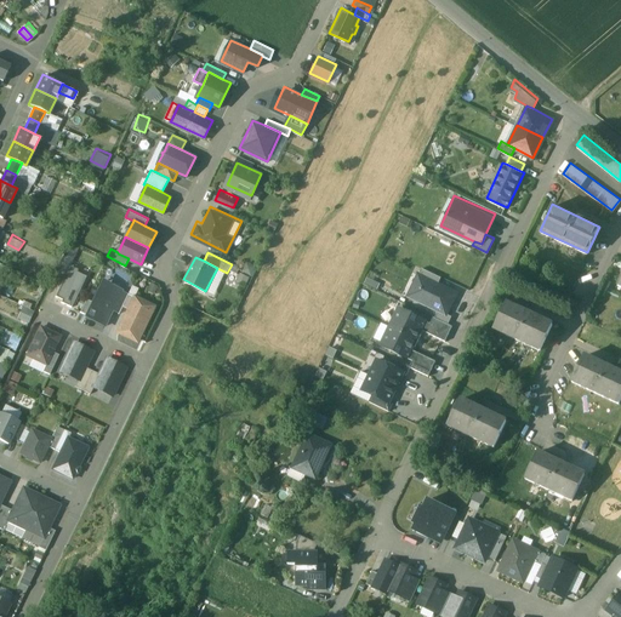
[(78,268),(70,264),(55,295),(62,298),(61,301),(72,306),(86,274),(77,270),(78,268)]
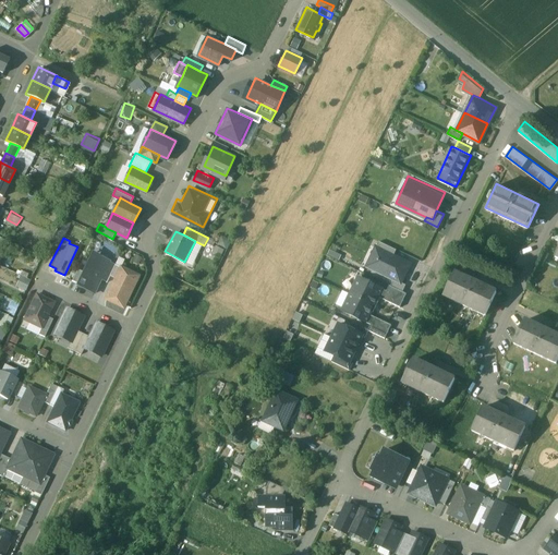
[(378,240),(376,245),(393,254),(397,249),(378,240)]
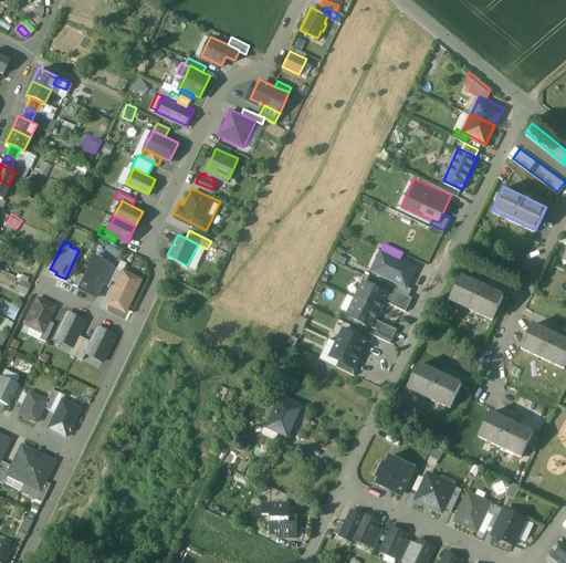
[(399,258),(381,249),(371,269),(399,283),(406,287),(416,267),(399,258)]
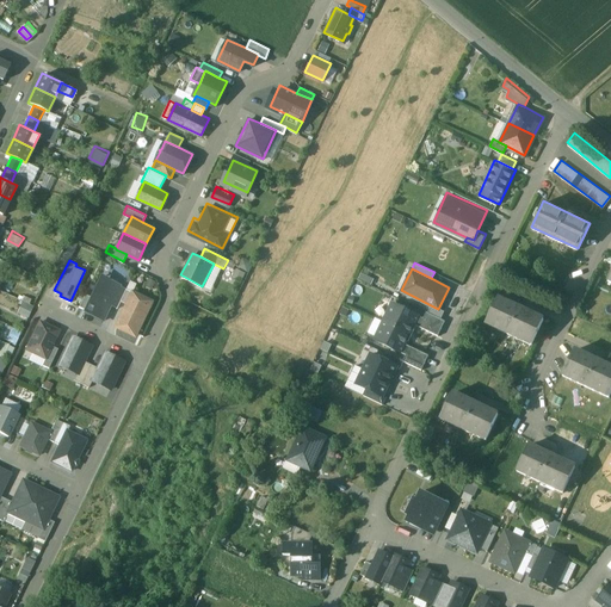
[(122,286),(102,277),(86,309),(105,319),(122,286)]
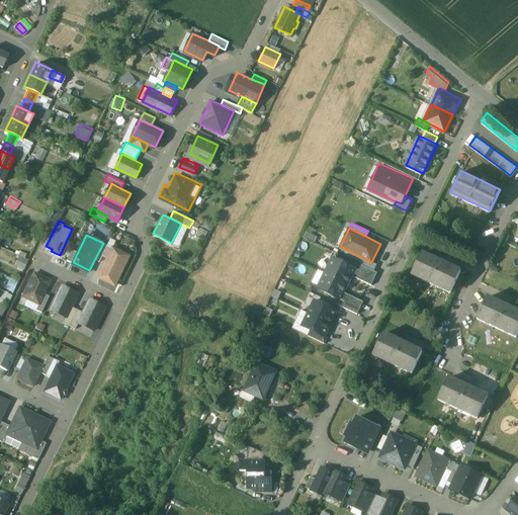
[(128,254),(113,248),(100,275),(115,282),(128,254)]
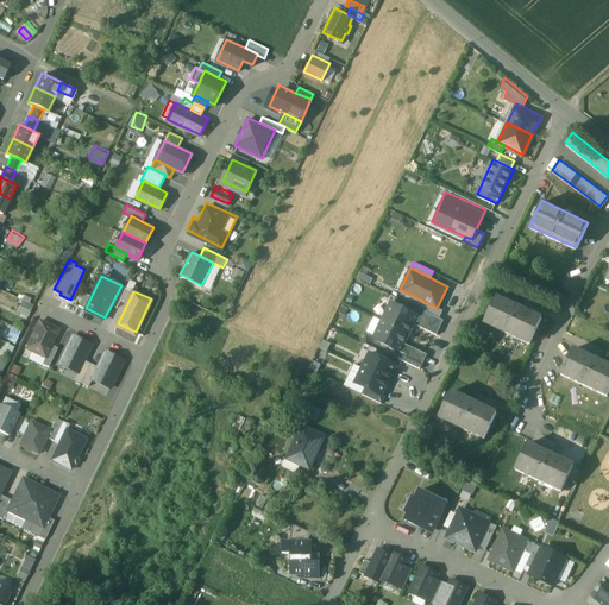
[(542,316),(496,295),(484,320),(531,342),(542,316)]
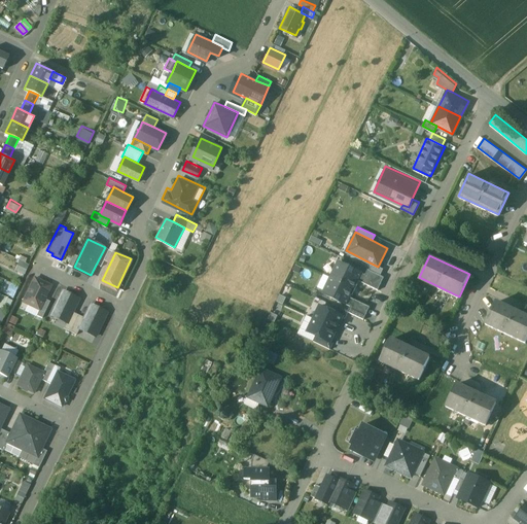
[(338,260),(330,276),(353,286),(356,279),(360,271),(338,260)]
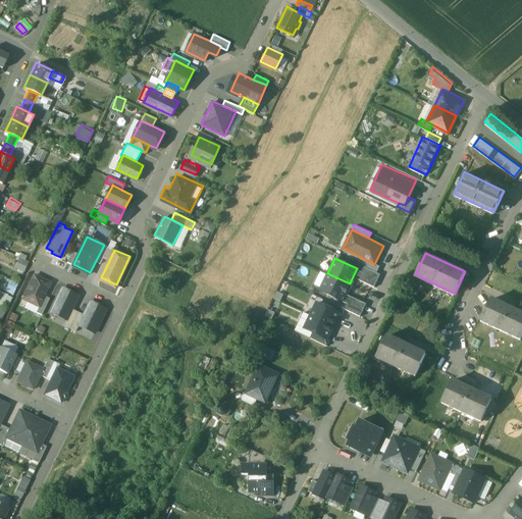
[(374,264),(368,261),(366,266),(377,271),(379,266),(374,264)]
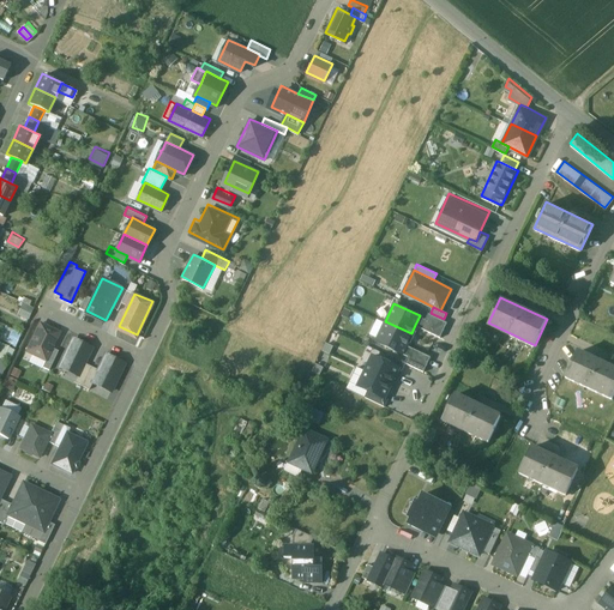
[(415,325),(440,336),(447,321),(444,319),(431,313),(428,312),(426,318),(420,315),(415,325)]
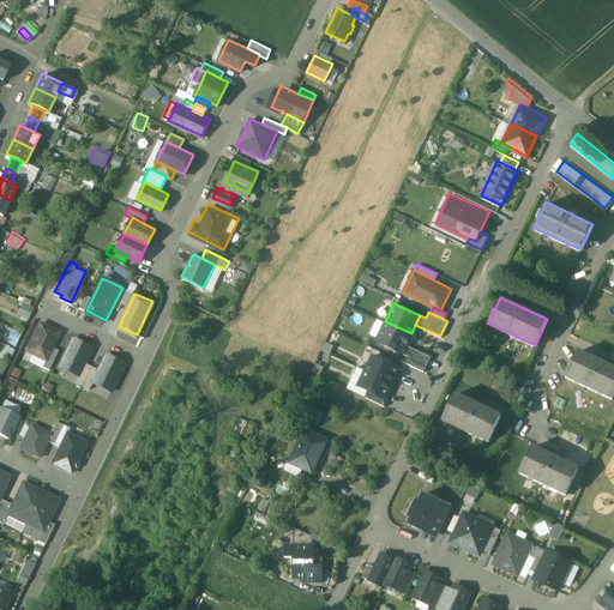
[(59,331),(40,321),(26,349),(46,358),(52,345),(59,331)]
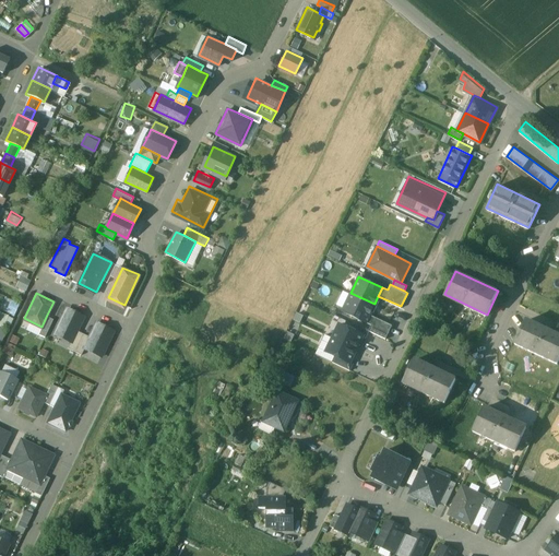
[(375,304),(351,293),(343,310),(367,321),(370,314),(375,304)]
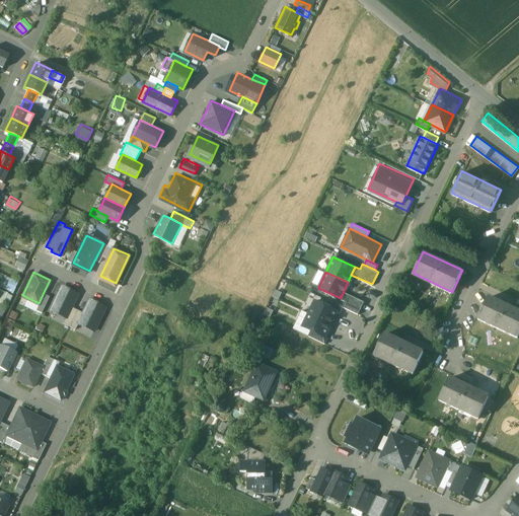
[(1,284),(13,290),(18,280),(6,274),(1,284)]
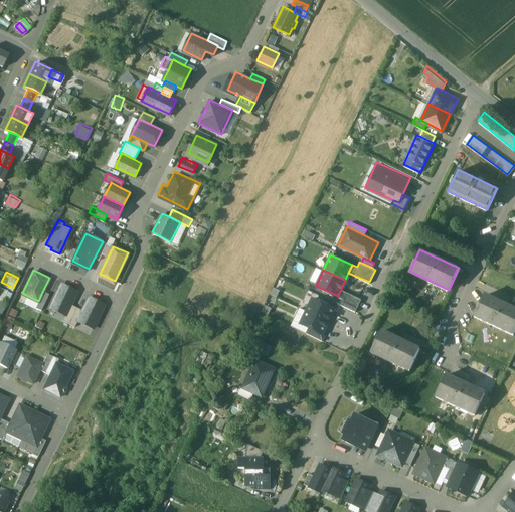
[(76,291),(60,283),(49,306),(64,313),(65,314),(70,303),(76,291)]
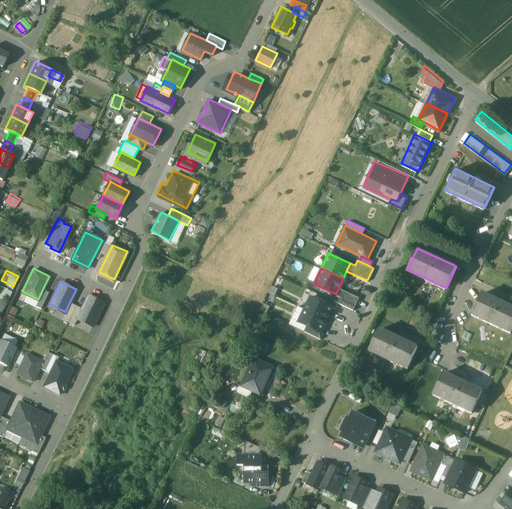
[(1,284),(0,288),(0,307),(4,309),(11,287),(1,284)]
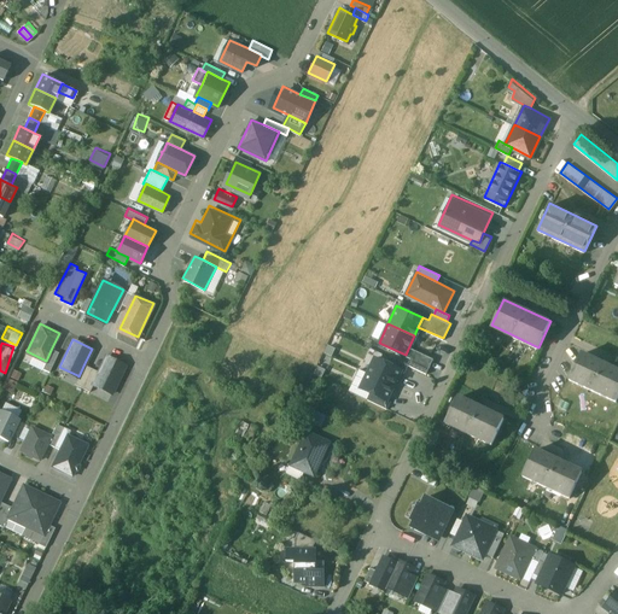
[(408,364),(426,373),(433,358),(409,346),(406,355),(410,357),(408,364)]
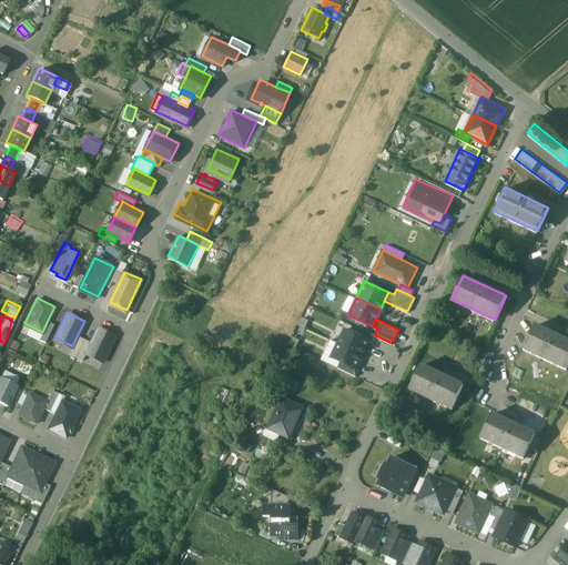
[(42,332),(39,338),(46,341),(53,323),(48,320),(42,332)]
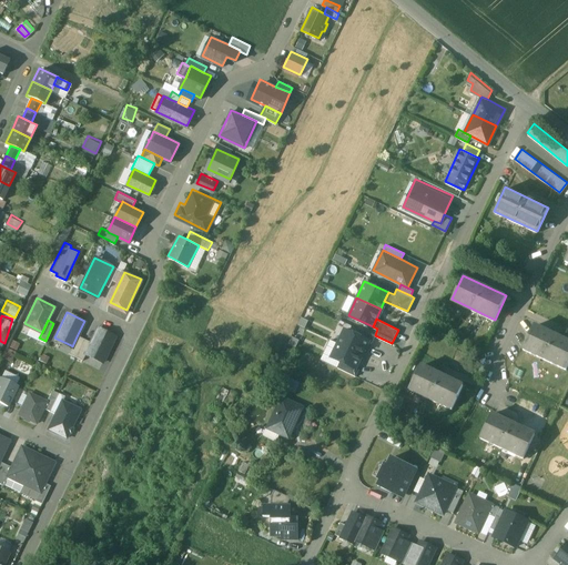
[(567,362),(567,340),(534,324),(523,347),(565,369),(567,362)]
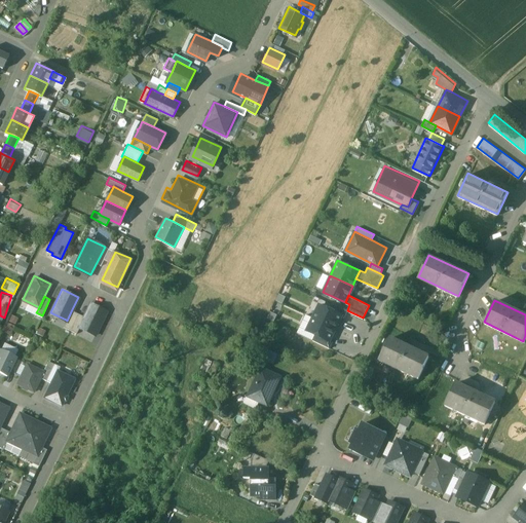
[(106,310),(90,302),(83,315),(78,326),(79,326),(95,334),(106,310)]
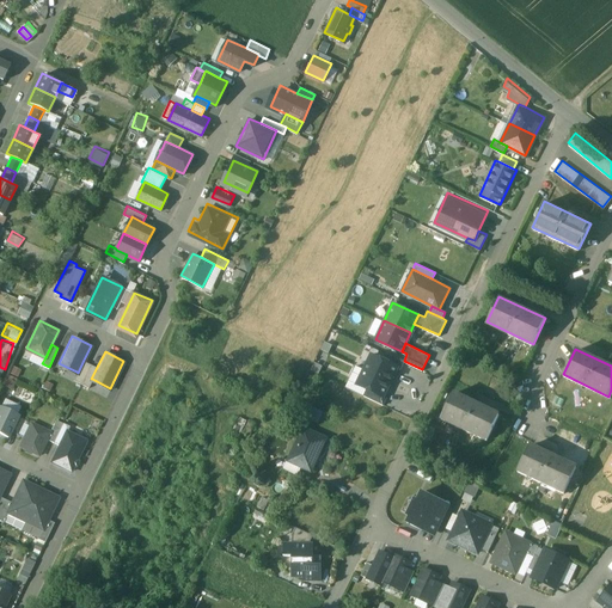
[(385,351),(380,358),(398,367),(401,368),(404,361),(385,351)]
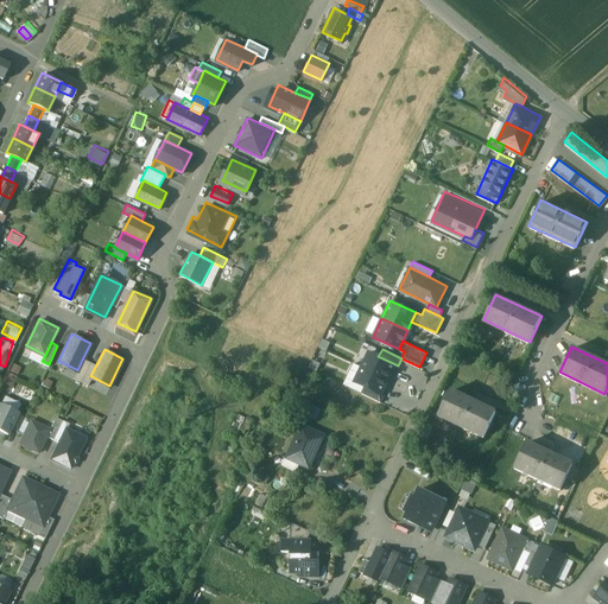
[(369,353),(362,366),(388,379),(396,364),(378,356),(369,353)]
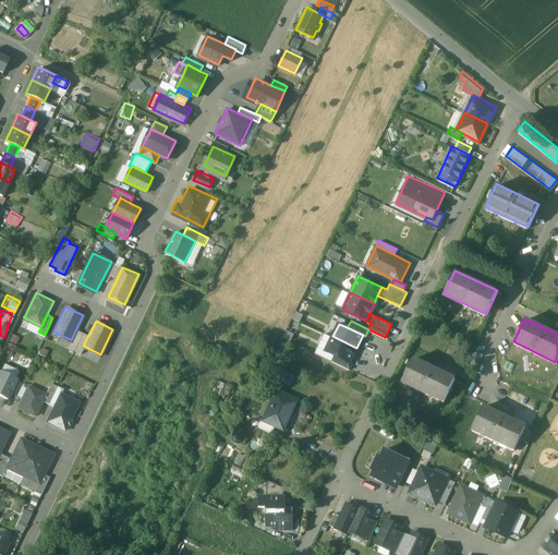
[(76,328),(71,340),(70,339),(68,346),(74,349),(83,332),(76,328)]
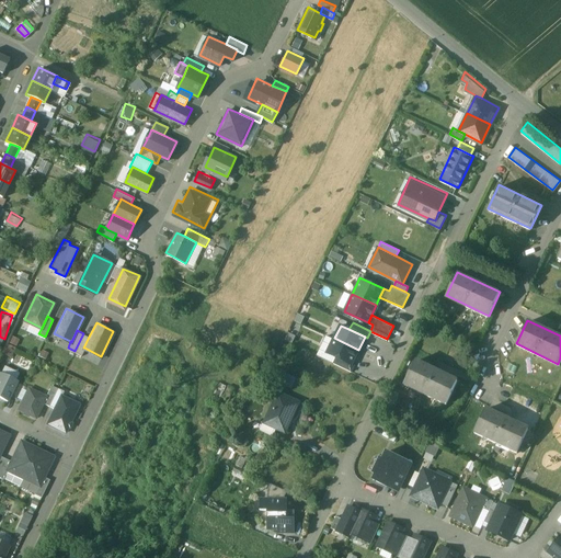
[(89,337),(83,333),(75,351),(81,354),(84,348),(83,348),(89,337)]
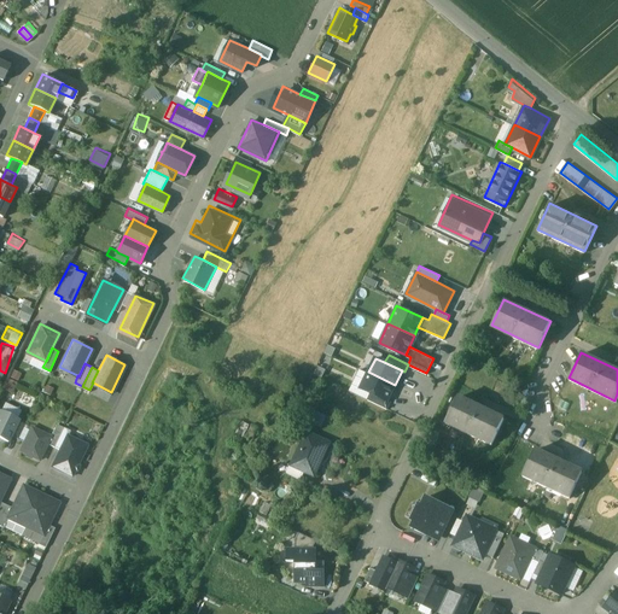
[(368,372),(361,386),(371,391),(388,399),(395,385),(368,372)]
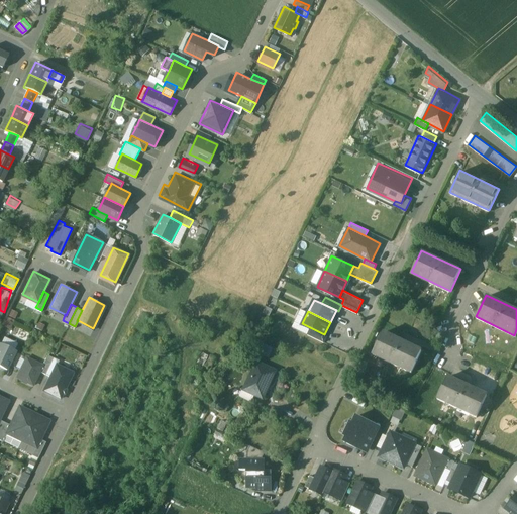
[(324,334),(310,327),(307,333),(324,341),(326,335),(324,334)]
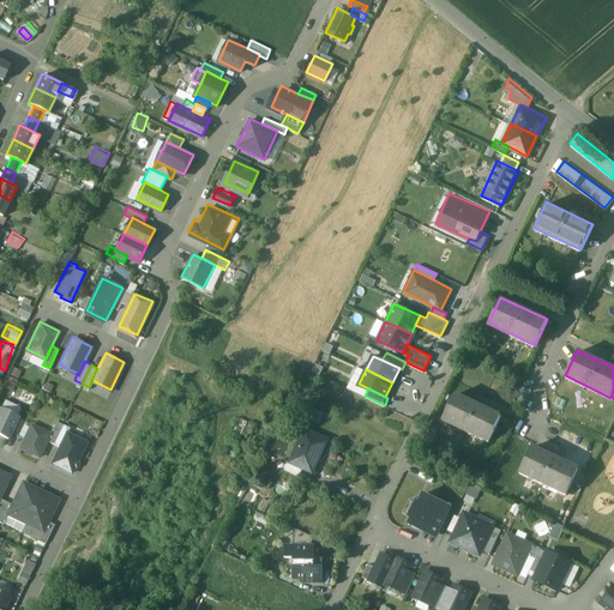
[(500,415),(455,393),(443,417),(488,440),(500,415)]
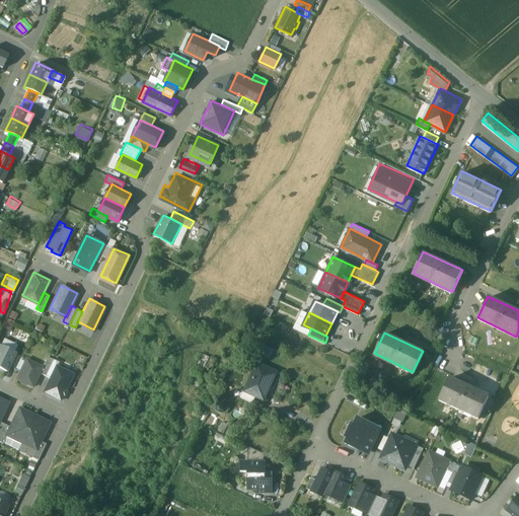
[(270,336),(263,352),(268,354),(275,339),(270,336)]
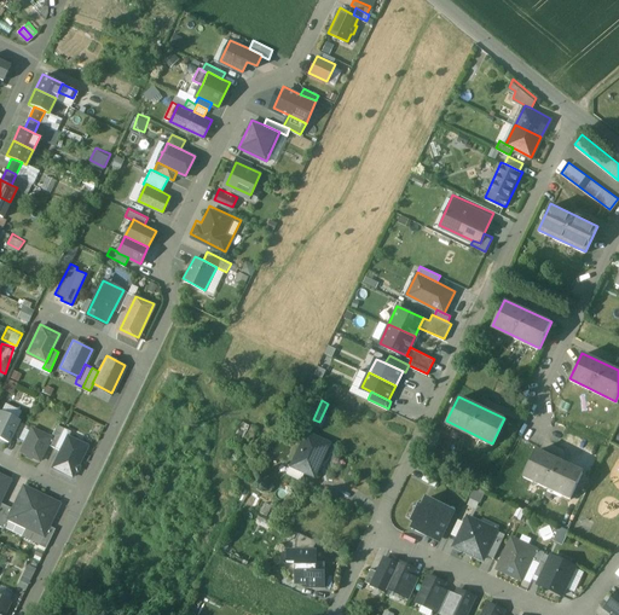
[(18,419),(0,411),(0,434),(10,439),(18,419)]
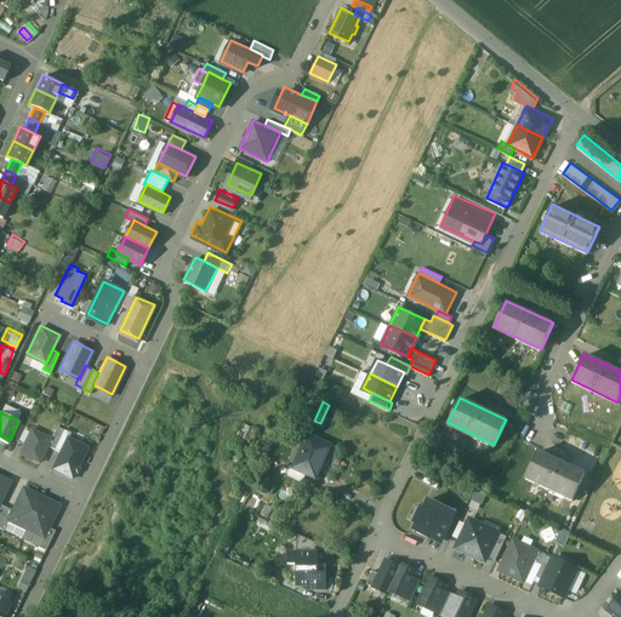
[(245,435),(249,423),(241,421),(238,433),(245,435)]
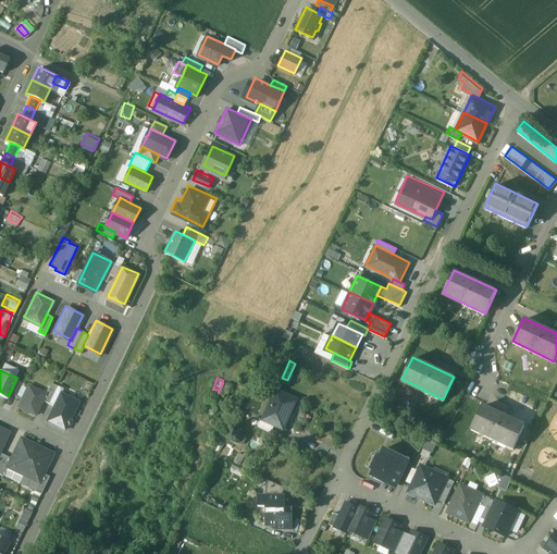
[(57,384),(51,381),(46,392),(42,398),(48,402),(57,384)]
